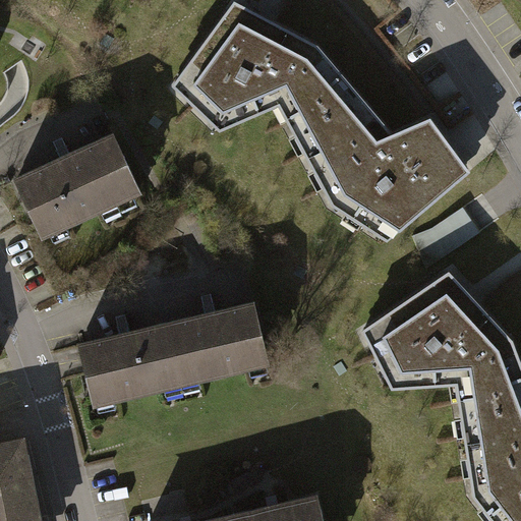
[(233,0),(172,91),(218,131),(276,107),(332,205),(387,241),(469,171),(431,118),(394,135),(315,44),(234,0),(233,0)]
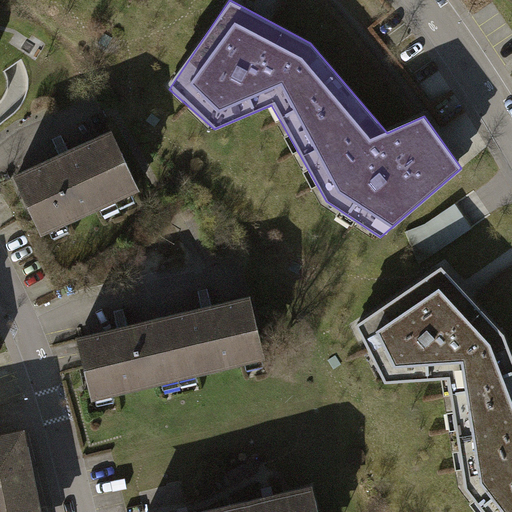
[(115,128),(15,172),(43,234),(142,190),(115,128)]
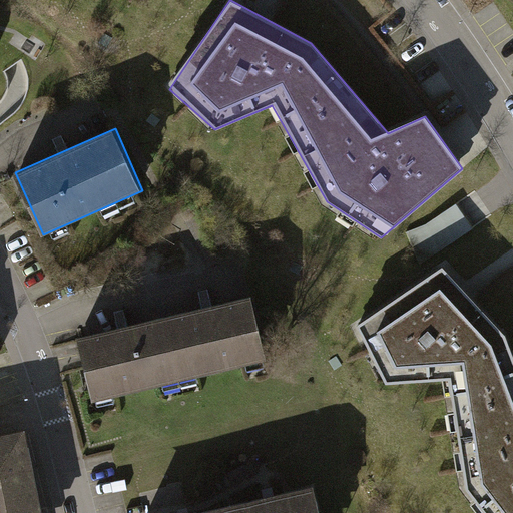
[(424,257),(476,230),(463,204),(411,230),(424,257)]
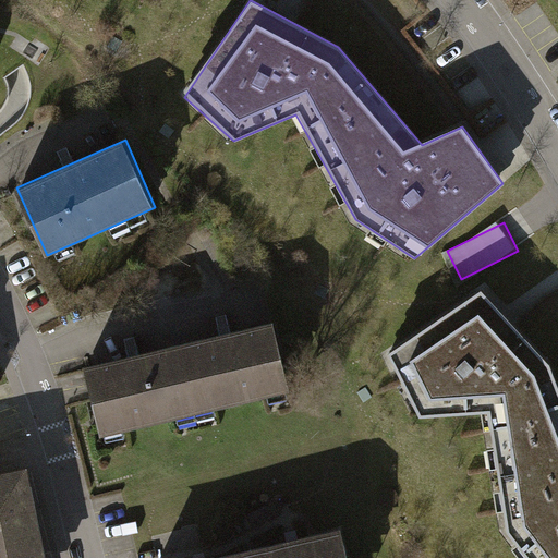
[(421,415),(492,414),(510,530),(530,557),(557,557),(557,388),(549,365),(482,294),(393,352),(421,415)]
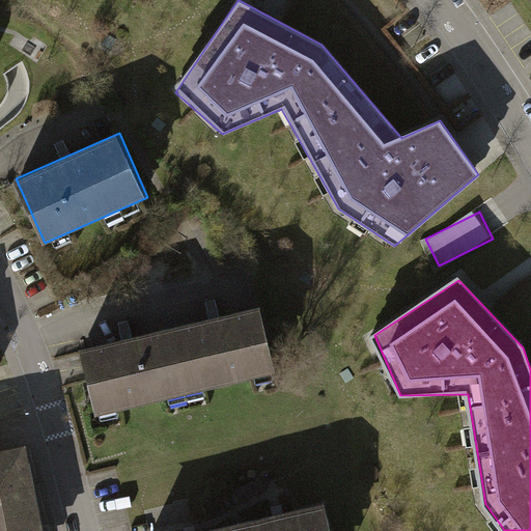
[(259,307),(82,348),(96,411),(274,370),(259,307)]
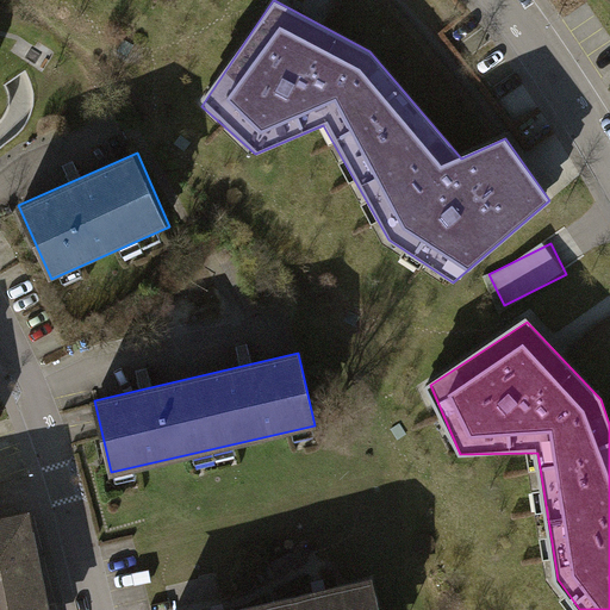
[(50,609),(31,512),(0,517),(0,609),(50,609)]
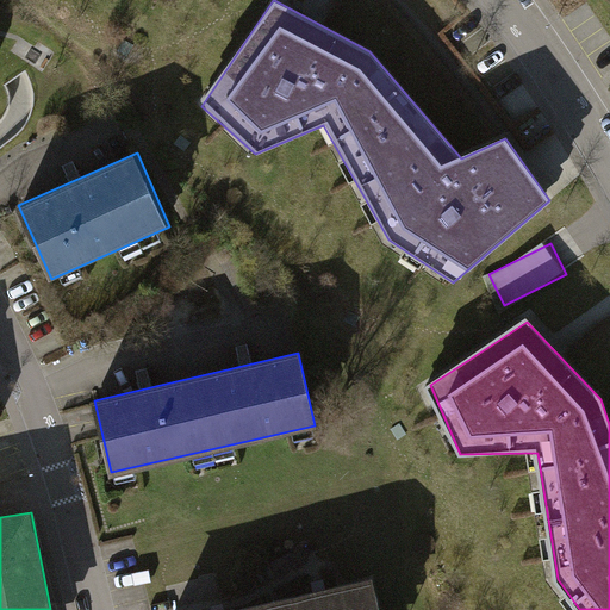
[(384,609),(377,579),(251,609),(384,609)]
